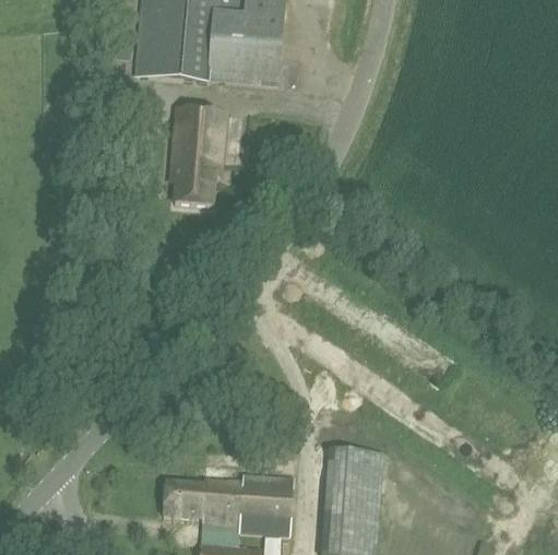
[(142,0),(135,74),(208,80),(274,85),(282,0),(142,0)]
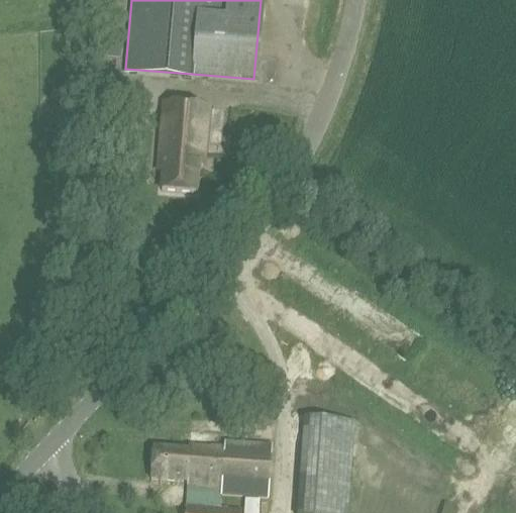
[(119,56),(121,30),(98,28),(95,54),(119,56)]
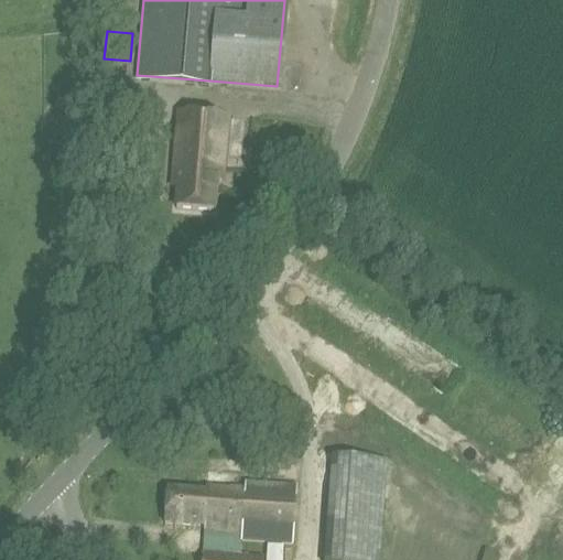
[(175,203),(213,206),(215,176),(220,176),(226,114),(181,110),(175,169),(184,169),(183,182),(176,181),(175,203)]
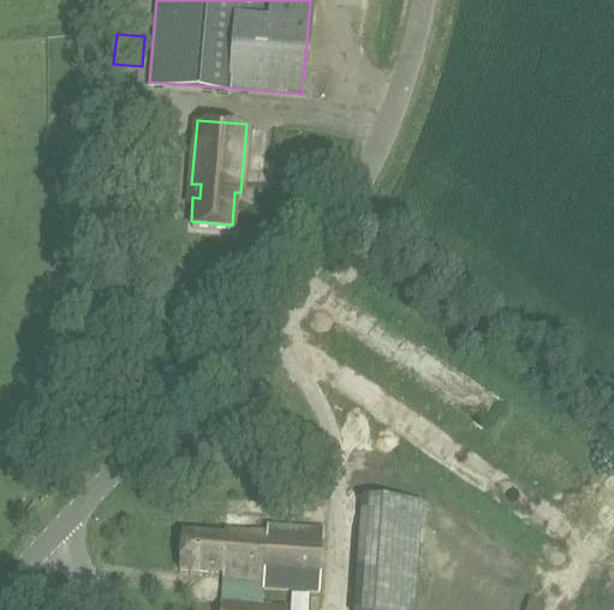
[(421,609),(424,489),(379,489),(376,609),(421,609)]
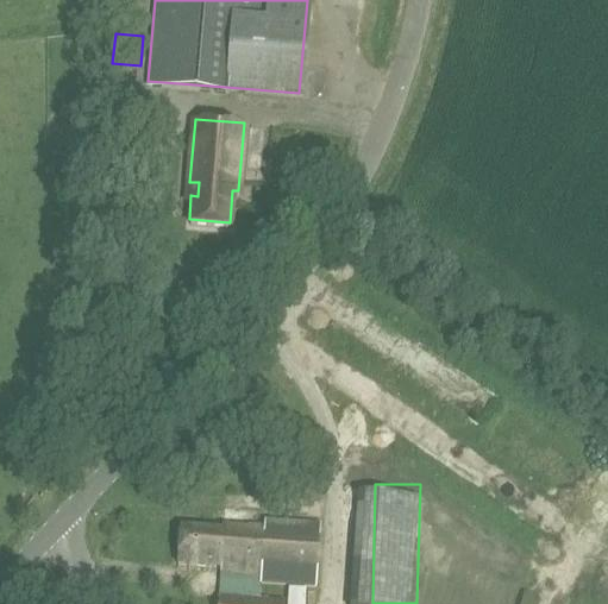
[(282,603),(283,597),(258,596),(259,579),(314,583),(319,521),(264,516),(263,524),(245,522),(248,505),(224,503),(221,526),(179,522),(176,560),(219,564),(219,568),(217,592),(215,603),(282,603)]
